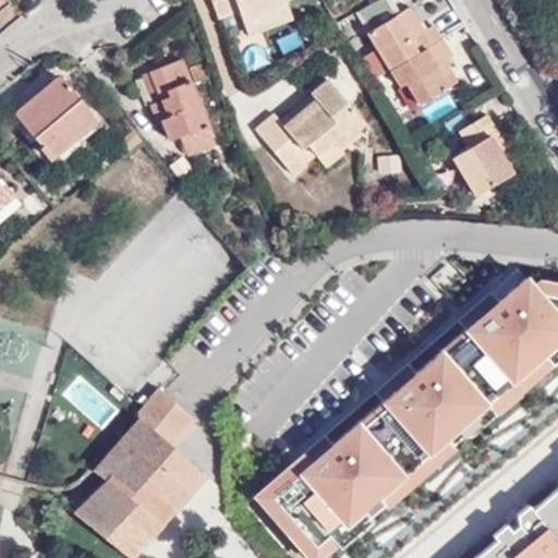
[(210,0),(217,17),(238,10),(242,17),(286,1),(286,0),(210,0)]
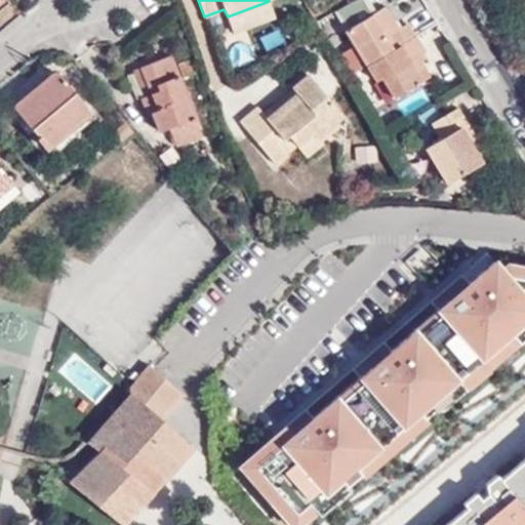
[(274,15),(269,1),(228,16),(233,31),(274,15)]
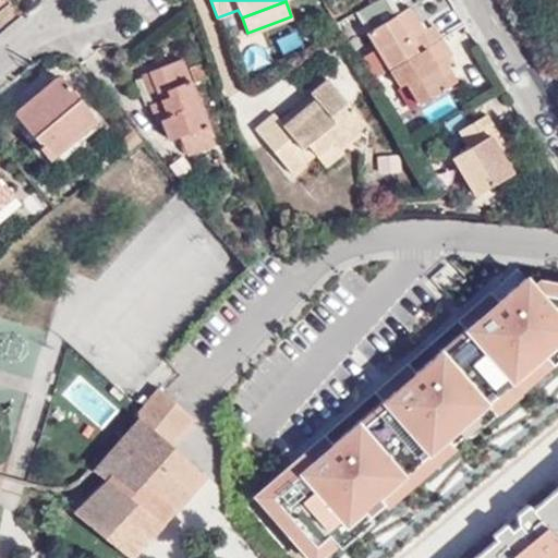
[(409,5),(367,32),(390,69),(441,37),(433,23),(423,29),(409,5)]
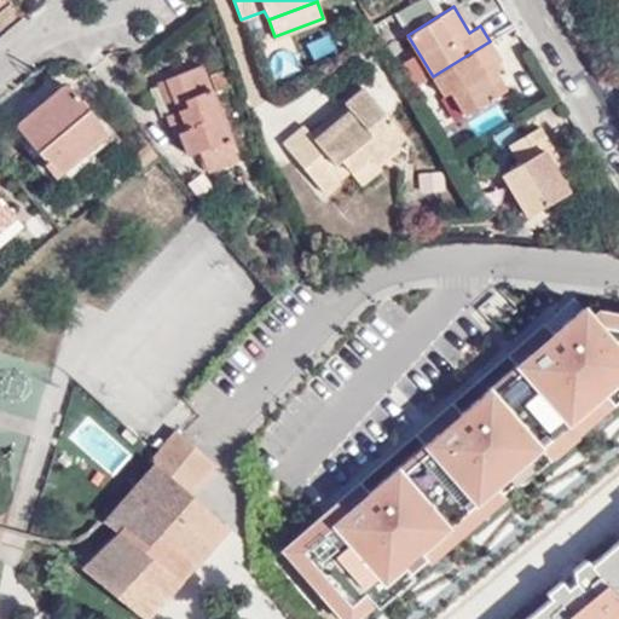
[(491,67),(501,59),(490,41),(433,76),(444,94),(451,90),(464,115),(505,88),(491,67)]
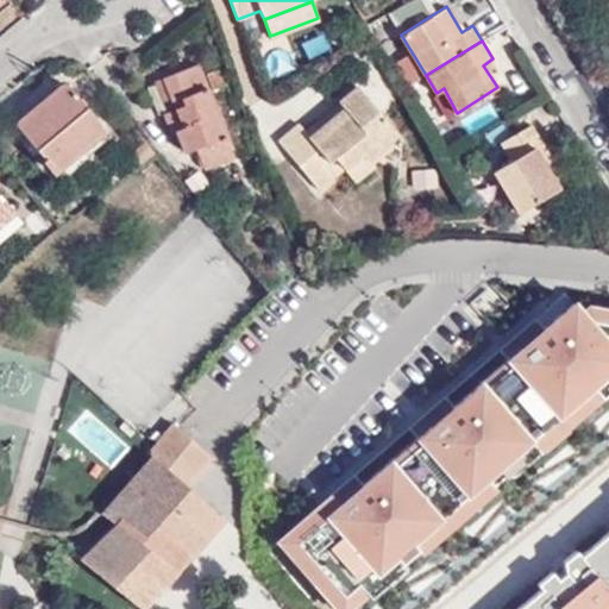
[(406,49),(389,57),(403,82),(419,73),(406,49)]
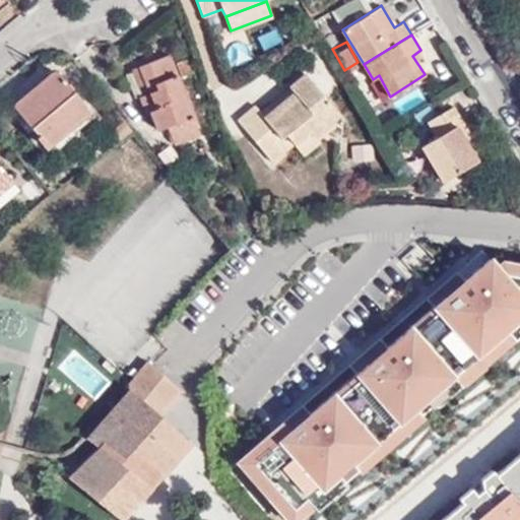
[(199,133),(170,52),(140,64),(149,93),(143,94),(140,96),(146,113),(151,112),(157,129),(170,125),(176,143),(199,133)]
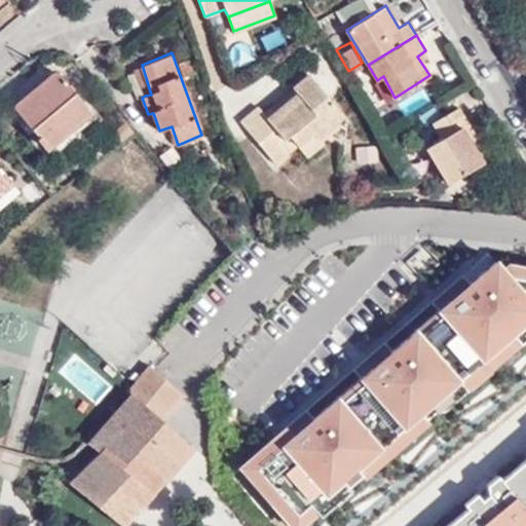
[(186,75),(195,71),(191,58),(181,61),(186,75)]
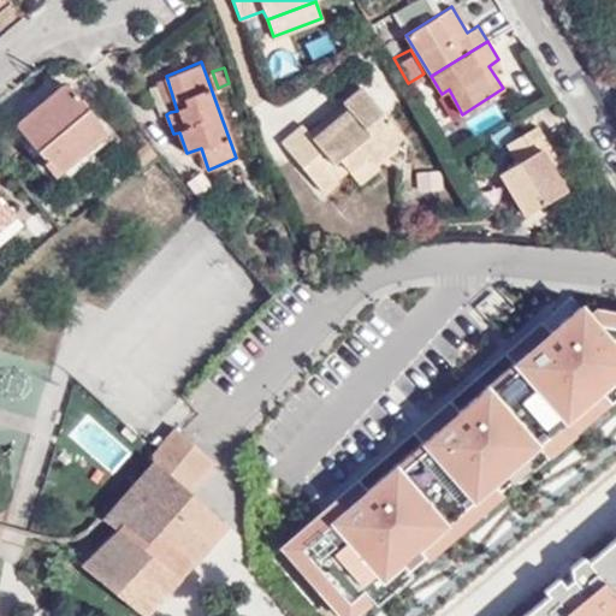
[(170,112),(177,111),(166,76),(158,80),(170,112)]
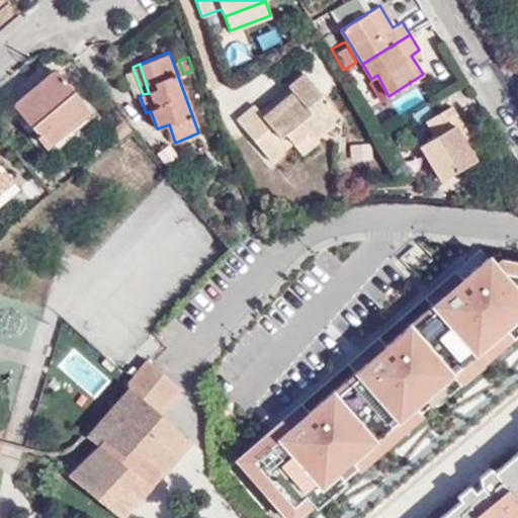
[(291,142),(310,127),(315,133),(338,113),(301,65),(283,78),(289,85),(258,108),(254,104),(236,118),(270,159),(291,142)]
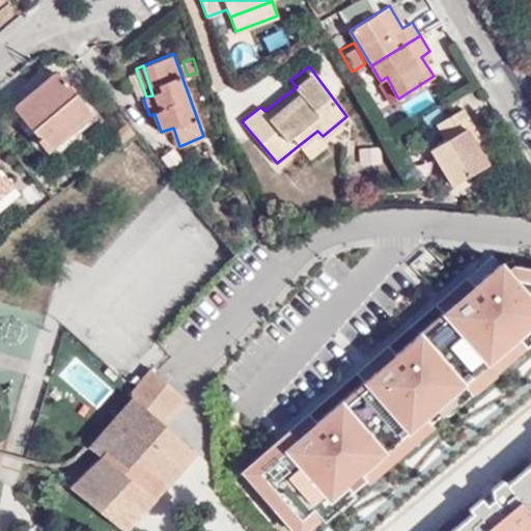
[(66,126),(72,127),(90,109),(57,70),(32,90),(34,93),(29,98),(27,94),(14,106),(39,136),(37,139),(43,146),(66,126)]
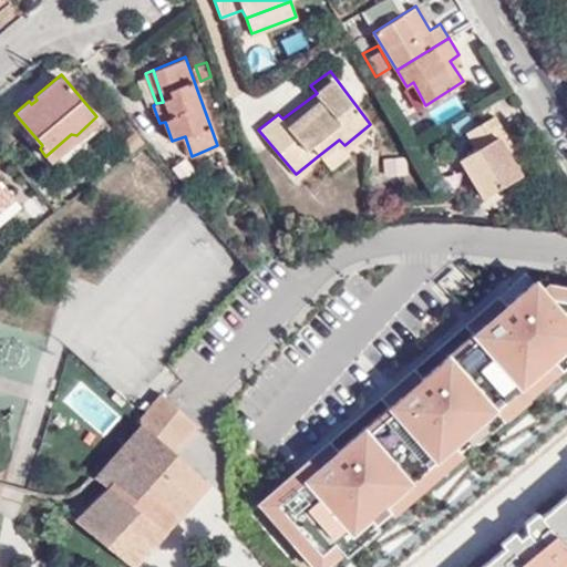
[(516,177),(522,173),(498,136),(505,132),(494,115),(466,133),(476,148),(459,161),(482,197),(516,177)]
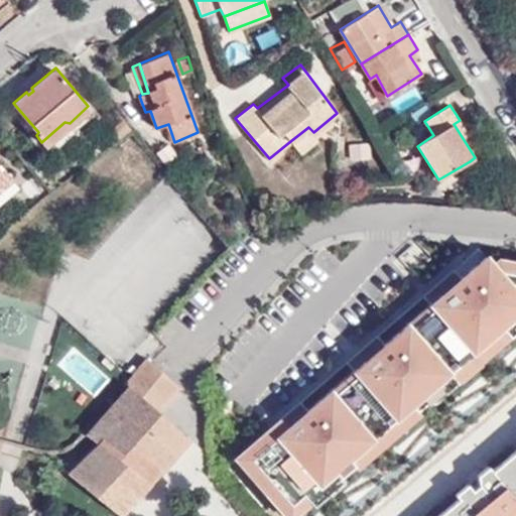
[(45,146),(90,108),(88,106),(70,123),(65,122),(41,142),(45,146)]
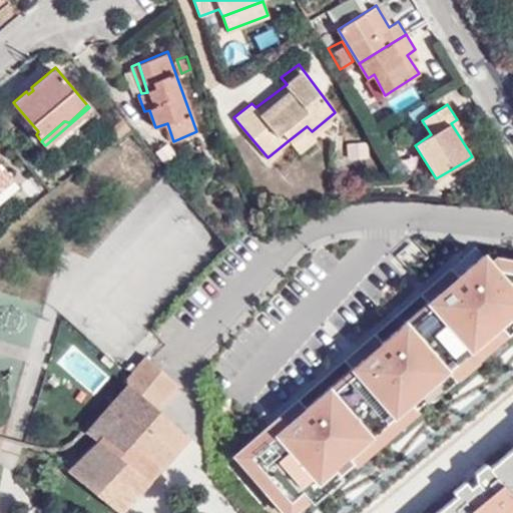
[(457,119),(451,123),(472,156),(478,153),(457,119)]
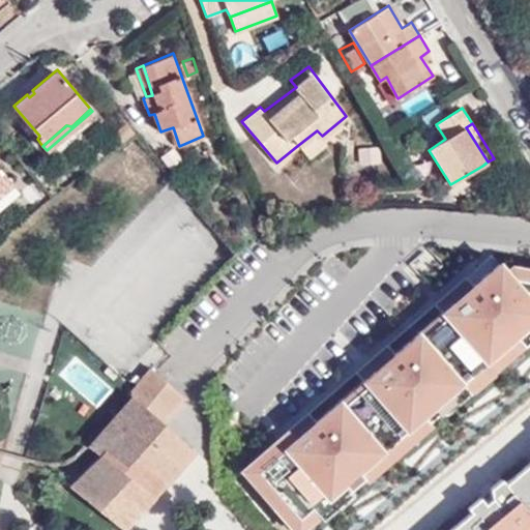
[(0,195),(13,183),(0,168),(0,195)]
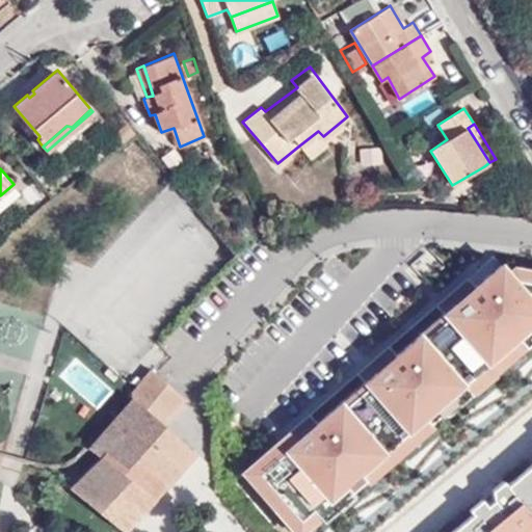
[(531,256),(497,247),(238,463),(291,531),(300,531),(531,331),(531,256)]
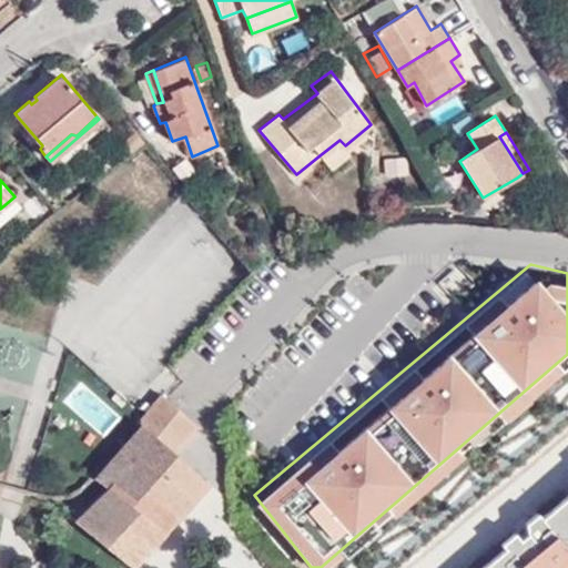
[(162,395),(139,419),(142,423),(174,452),(196,424),(162,395)]
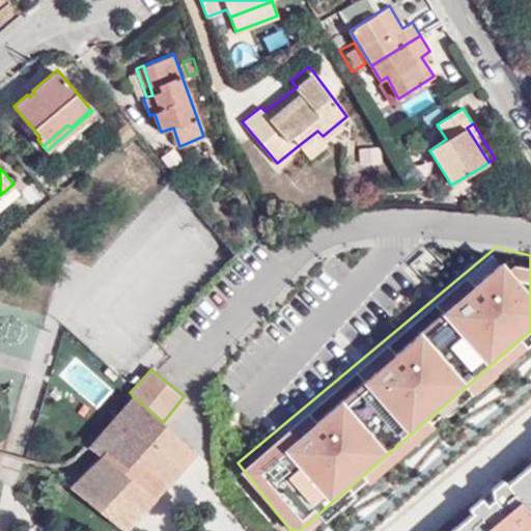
[(91,502),(124,530),(195,450),(163,422),(133,395),(89,445),(87,444),(77,457),(66,464),(56,466),(47,465),(19,492),(38,510),(30,520),(42,530),(44,530),(51,524),(58,530),(64,530),(87,506),(91,502)]
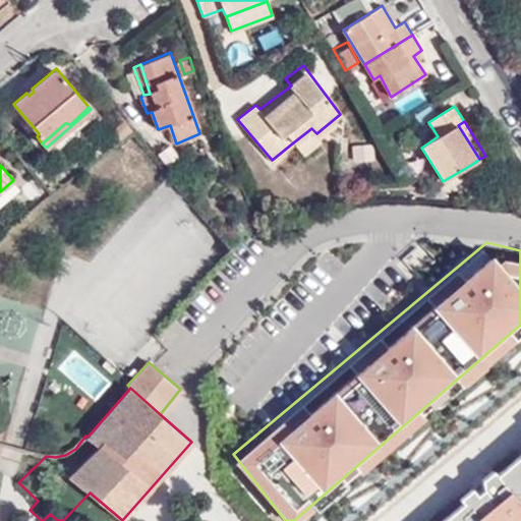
[(520,520),(520,447),(430,520),(520,520)]
